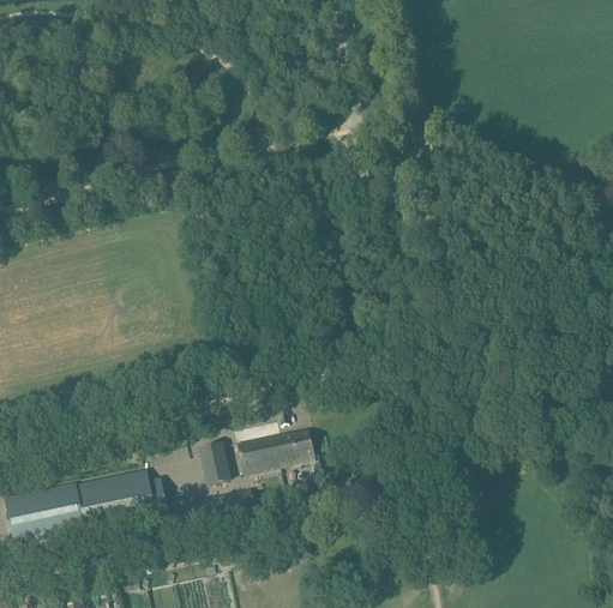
[(281,423),(289,421),(287,407),(277,409),(281,423)]
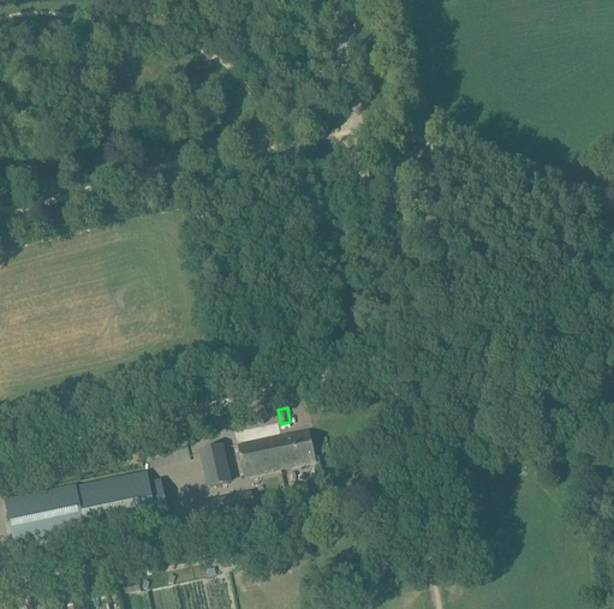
[(244,472),(315,458),(309,427),(238,442),(244,472)]
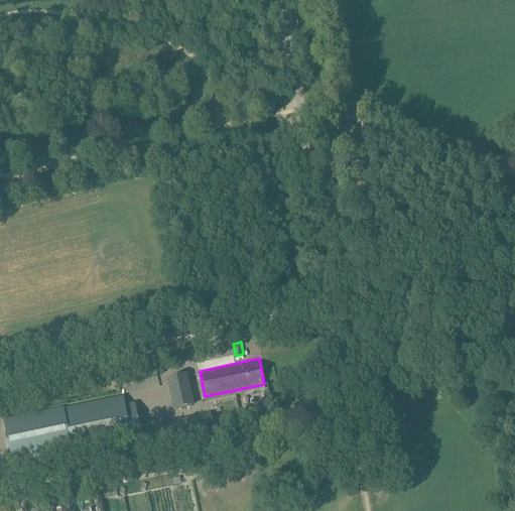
[(191,402),(184,372),(169,375),(176,405),(191,402)]
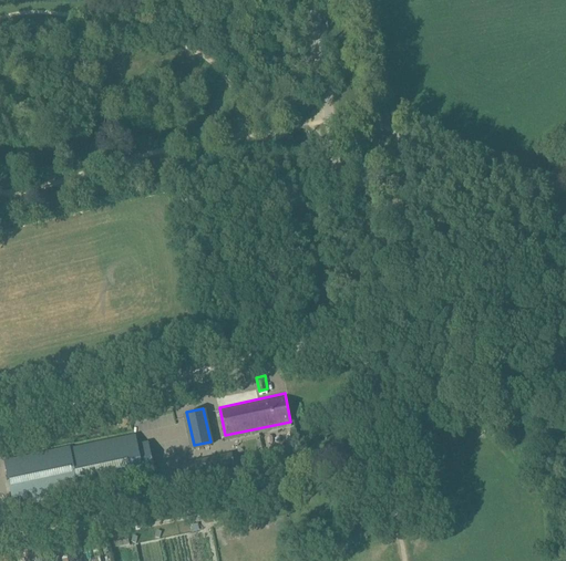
[(70,445),(4,459),(13,504),(79,489),(80,497),(145,484),(143,474),(154,471),(154,470),(143,473),(137,444),(147,442),(147,440),(137,443),(135,433),(70,446),(70,445)]
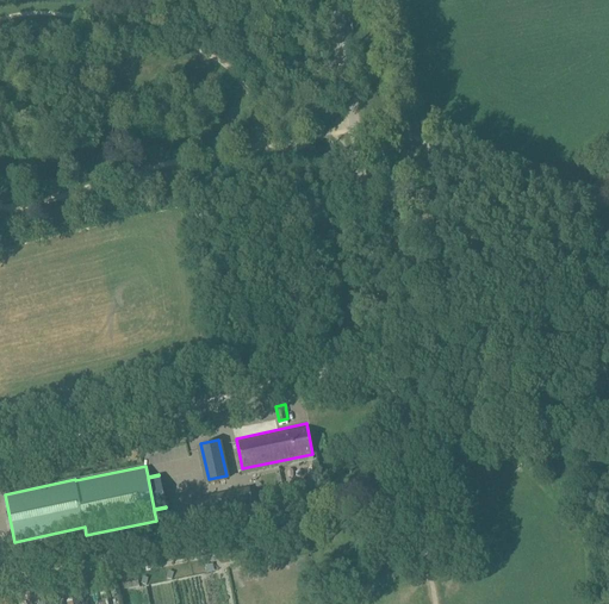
[(197,522),(254,510),(248,484),(192,496),(197,522)]
